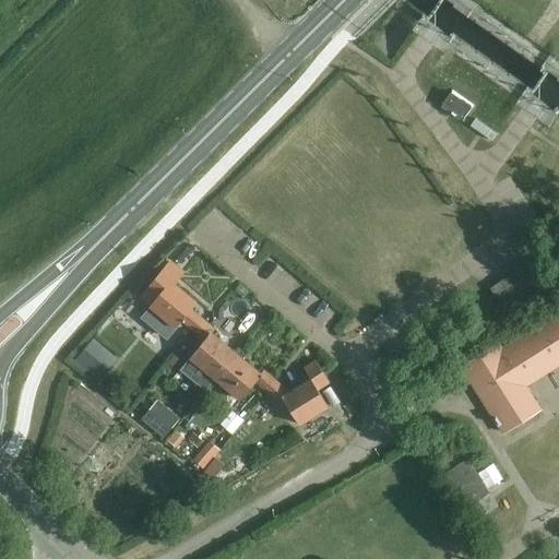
[(443,105),(463,119),(473,105),(452,91),(443,105)]
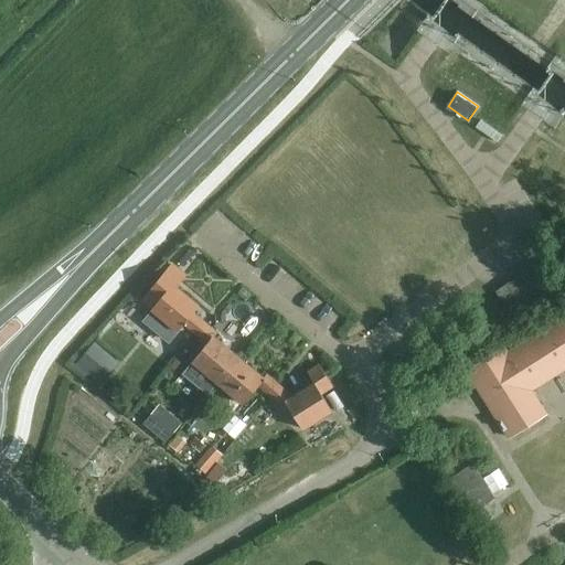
[(194,332),(203,321),(193,313),(199,306),(177,287),(185,277),(170,265),(142,299),(153,308),(151,309),(153,311),(146,321),(157,331),(166,321),(178,331),(184,324),(194,332)]
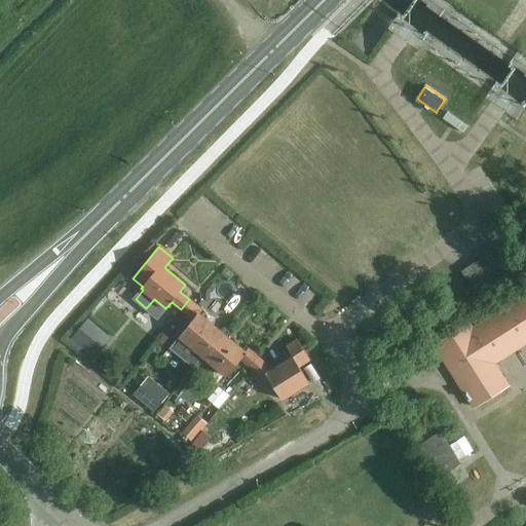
[(480,257),(495,277),(504,270),(490,250),(480,257)]
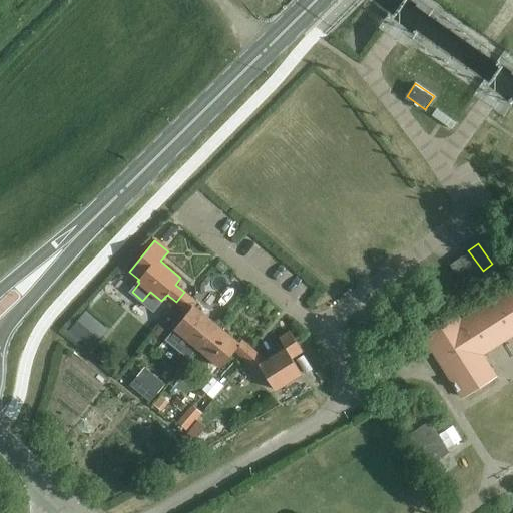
[(468,250),(459,259),(473,278),(483,271),(468,250)]
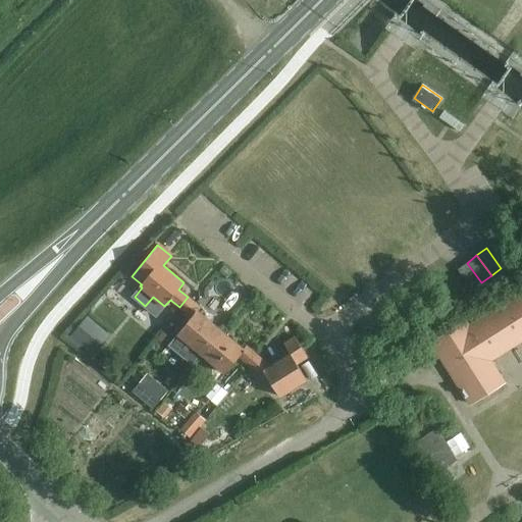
[(467,263),(457,270),(471,290),(481,282),(467,263)]
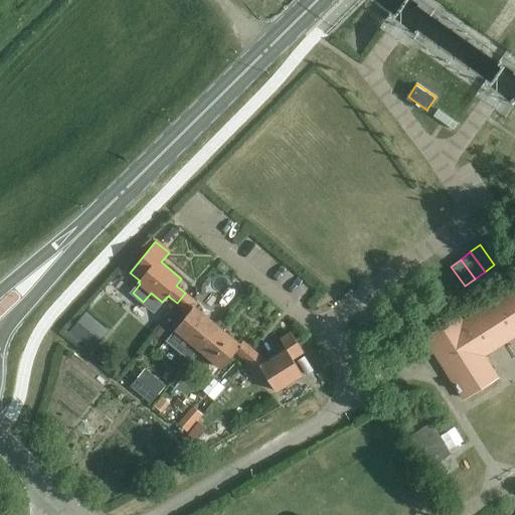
[(484,356),(494,349),(489,343),(509,330),(513,337),(514,336),(514,335),(514,288),(486,307),(462,322),(461,320),(460,317),(425,339),(435,352),(435,353),(446,370),(455,383),(456,385),(455,385),(458,389),(459,392),(460,391),(463,396),(464,398),(471,394),(497,377),(496,375),(484,356)]
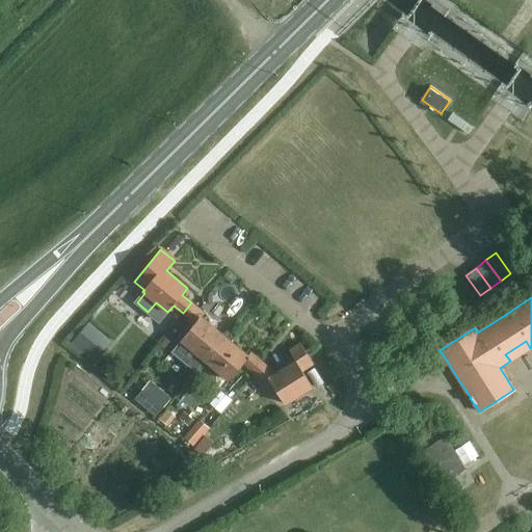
[(195,372),(205,361),(224,337),(202,317),(205,314),(194,306),(186,316),(195,323),(171,352),(195,372)]
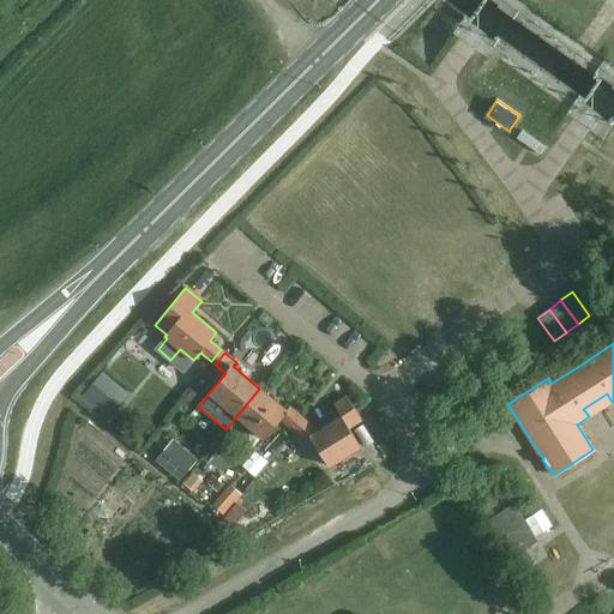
[(124,390),(102,372),(83,395),(104,413),(124,390)]
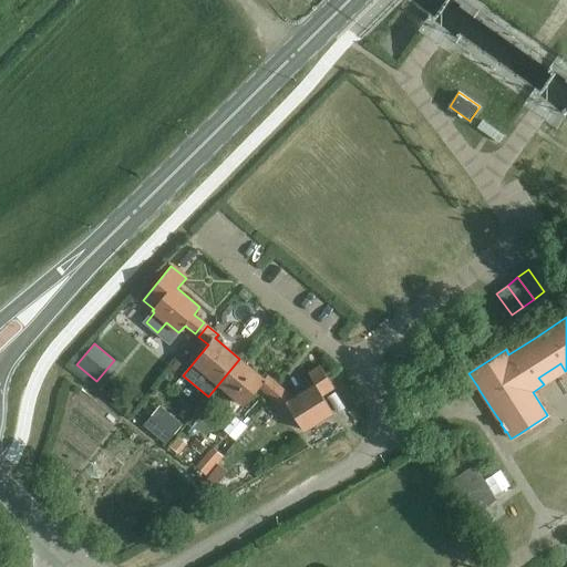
[(265,380),(239,359),(218,384),(245,405),(259,388),(269,395),(278,384),(268,375),(265,380)]
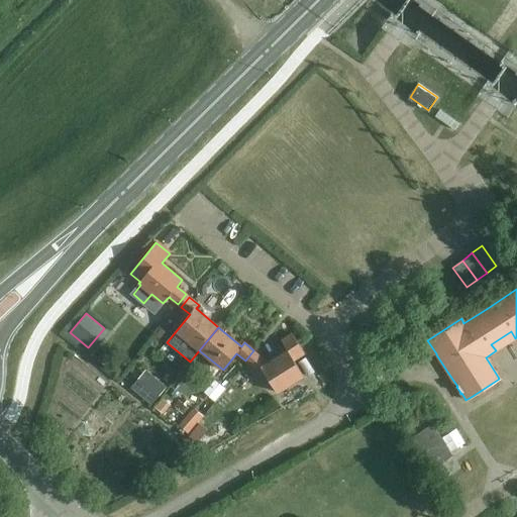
[(256,353),(248,364),(256,371),(257,372),(262,369),(277,393),(304,376),(294,360),(305,354),(292,334),(281,340),(288,351),(269,364),(256,353)]
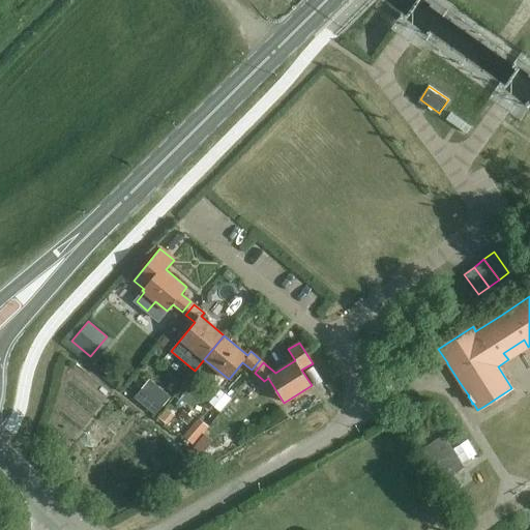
[(155,399),(141,388),(135,395),(155,411),(168,395),(162,390),(155,399)]
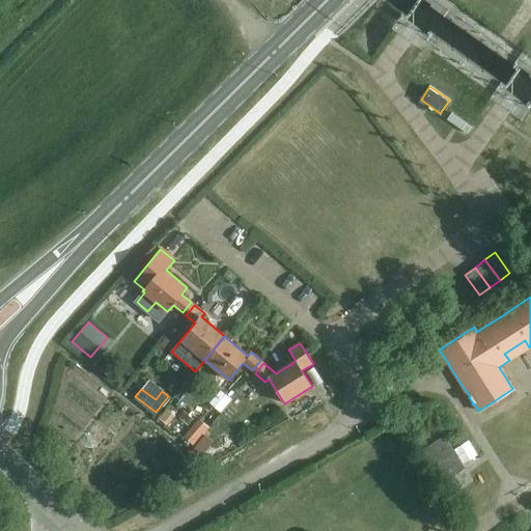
[(318,391),(288,407),(295,418),(324,403),(318,391)]
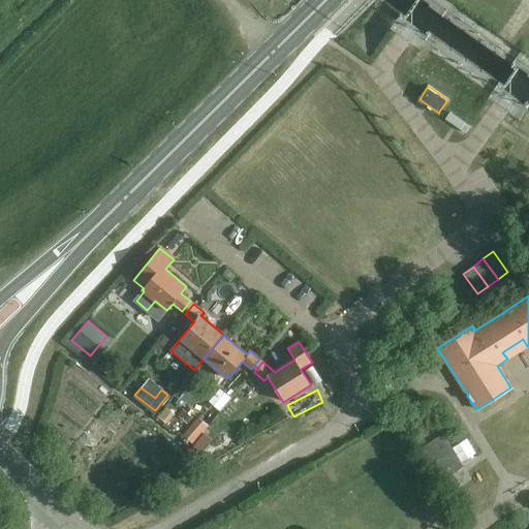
[(165,409),(159,417),(167,424),(174,415),(165,409)]
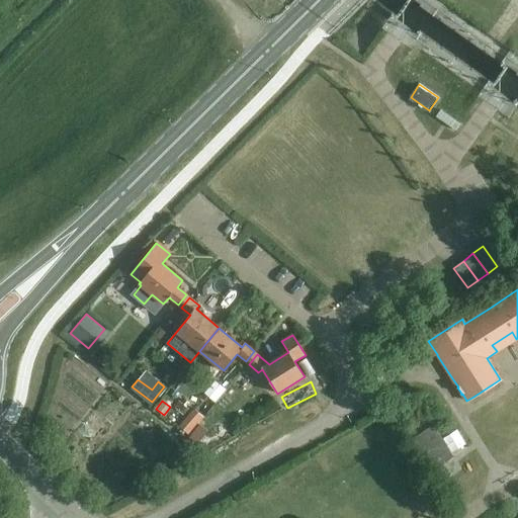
[(196,423),(188,416),(180,426),(188,433),(196,423)]
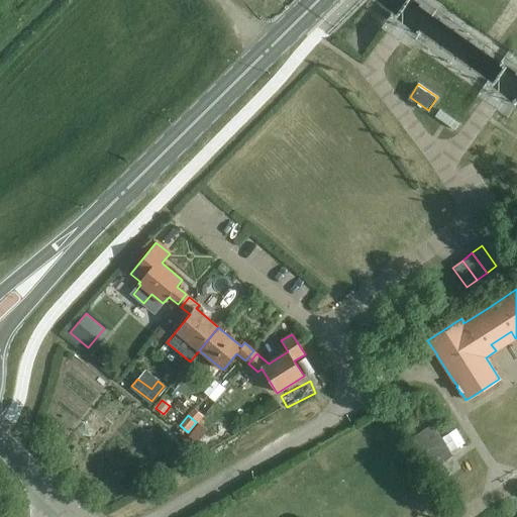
[(452,455),(432,424),(411,437),(431,470),(452,455)]
